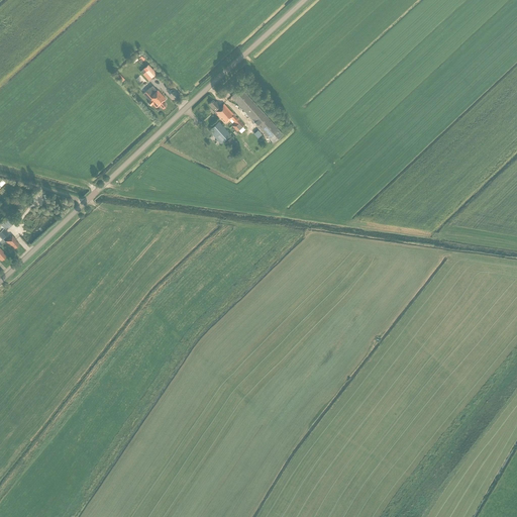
[(157,73),(148,64),(140,71),(142,74),(145,72),(150,78),(157,73)]
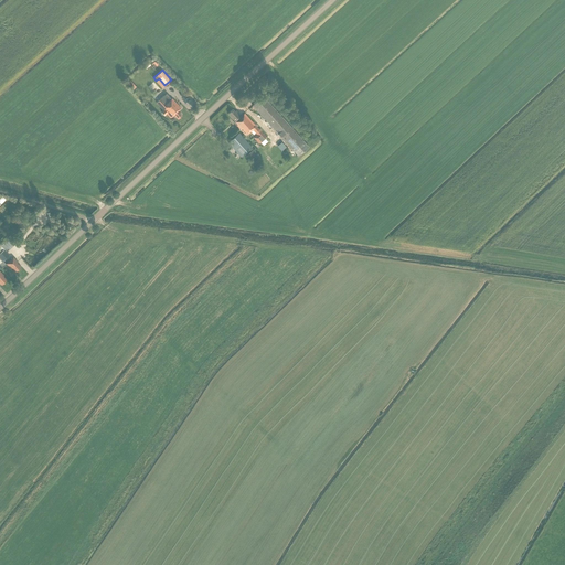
[(126,82),(134,89),(136,87),(129,80),(126,82)]
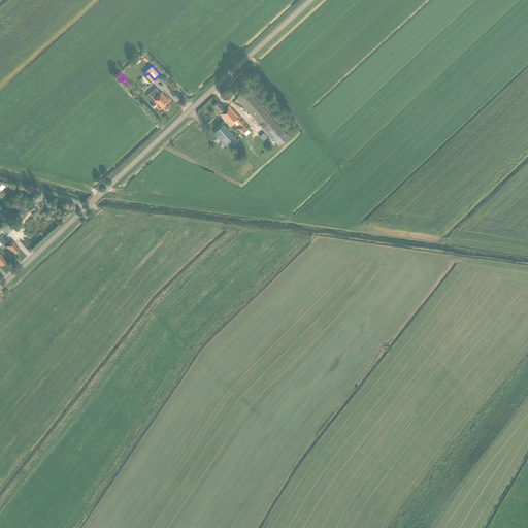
[(161,92),(156,87),(146,95),(153,103),(152,104),(154,107),(156,106),(159,109),(162,107),(166,110),(169,107),(166,103),(169,101),(161,92)]
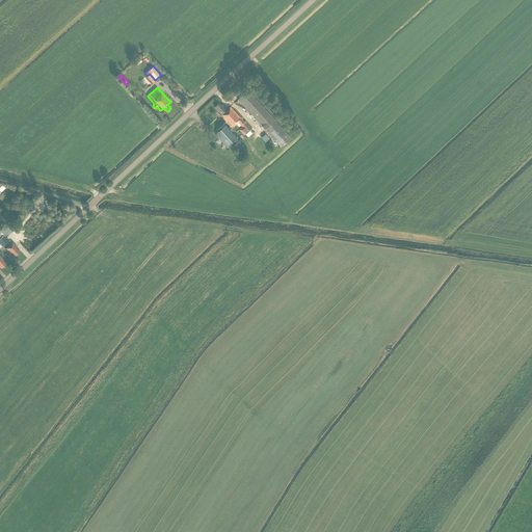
[(281,147),(291,138),(247,90),(238,100),(281,147)]
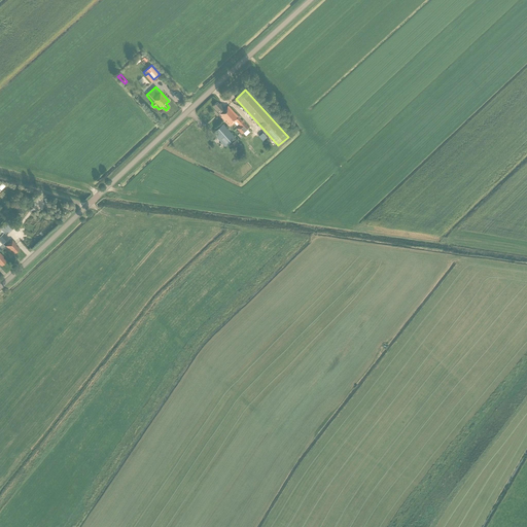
[(227,105),(223,109),(217,102),(212,106),(219,113),(218,114),(229,126),(232,124),(232,125),(236,120),(240,126),(237,128),(242,134),(248,128),(227,105)]
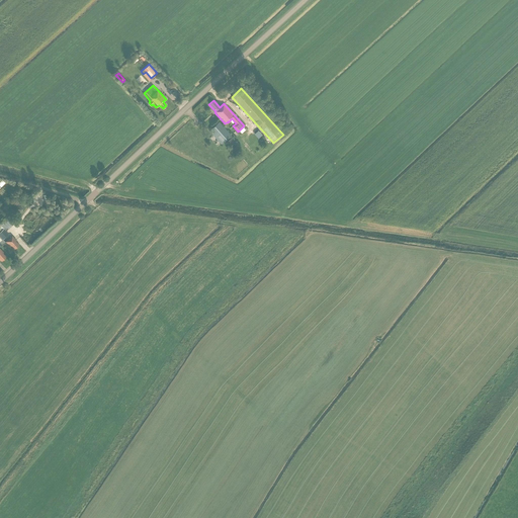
[(221,144),(231,135),(220,121),(209,131),(221,144)]
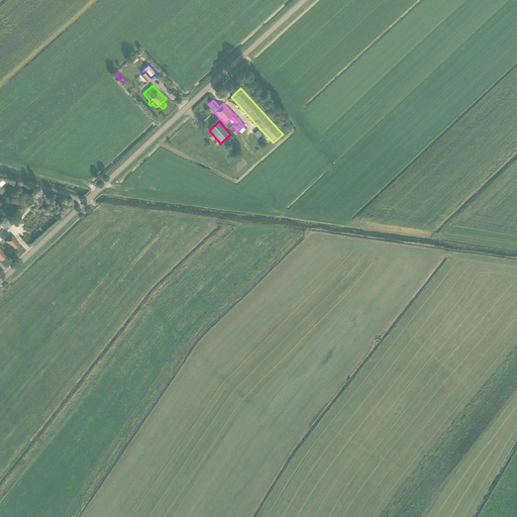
[(231,137),(226,141),(232,148),(237,144),(231,137)]
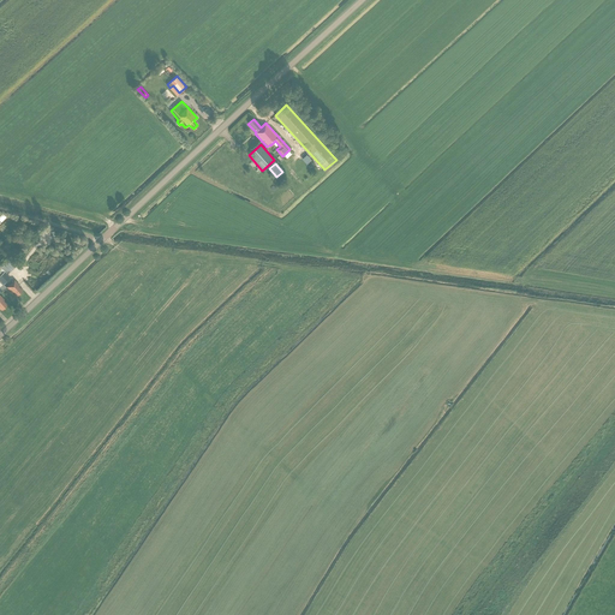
[(41,240),(51,231),(47,227),(37,237),(41,240)]
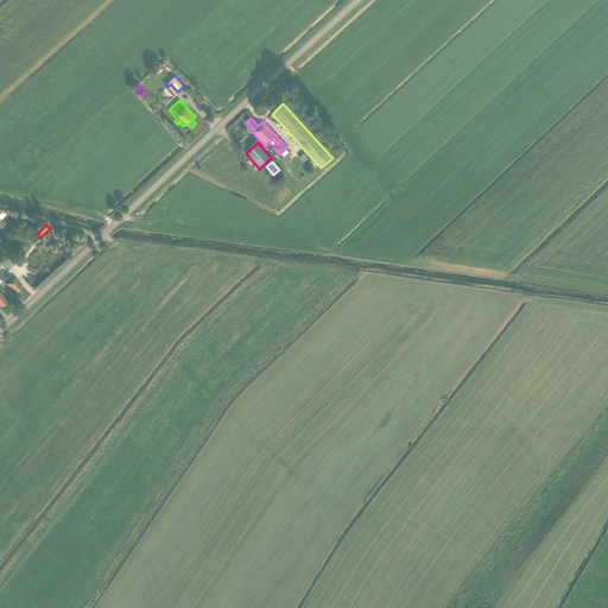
[(0,277),(4,280),(10,274),(4,268),(0,272),(0,277)]
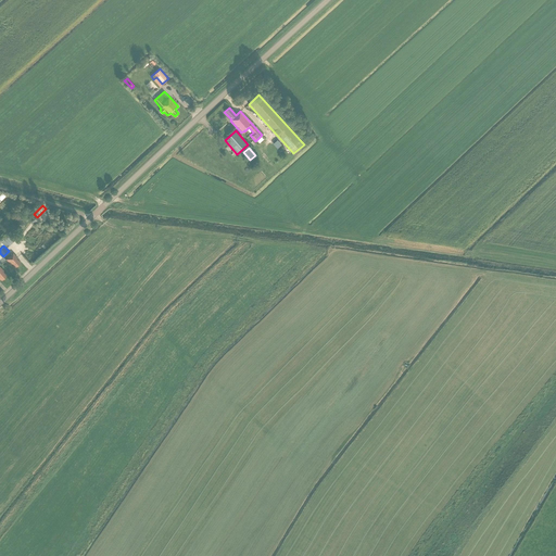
[(15,267),(20,263),(16,258),(17,258),(13,253),(7,260),(11,264),(12,264),(15,267)]
